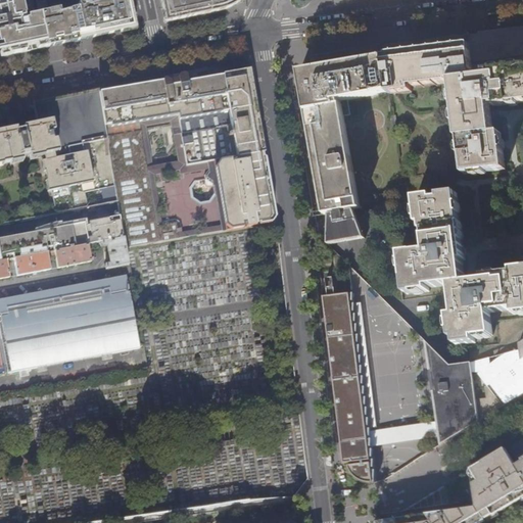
[(0,0),(0,46),(2,57),(47,48),(38,6),(36,6),(38,17),(22,20),(20,7),(18,0),(0,0)]
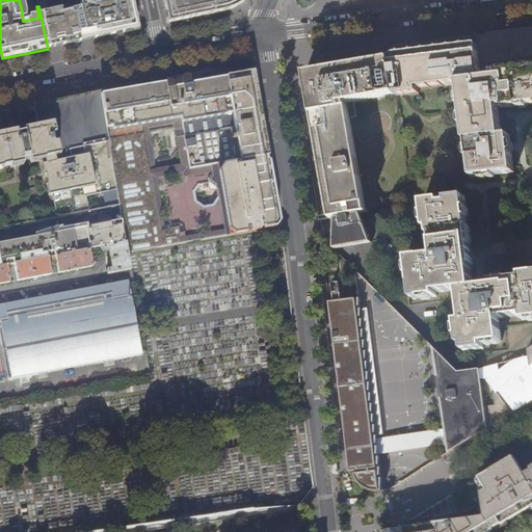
[(137,30),(131,0),(91,0),(94,8),(87,9),(85,2),(77,4),(77,5),(76,5),(76,7),(76,8),(77,9),(78,10),(81,11),(57,16),(56,11),(46,14),(45,5),(38,6),(48,49),(81,42),(137,30)]
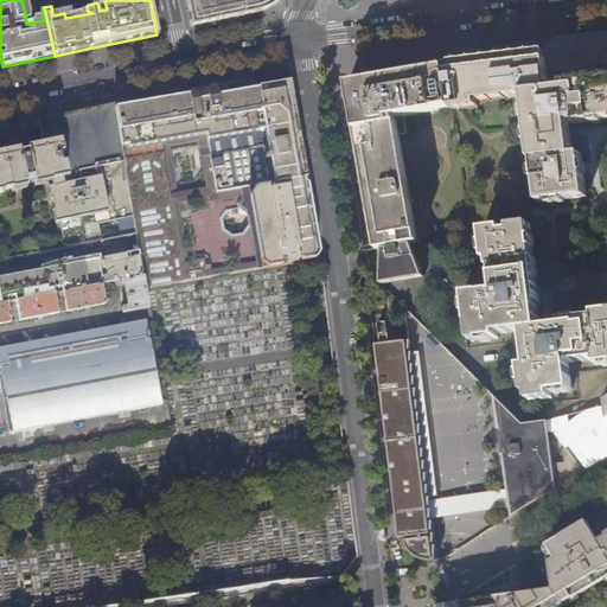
[(185,0),(191,27),(261,12),(276,4),(279,0),(185,0)]
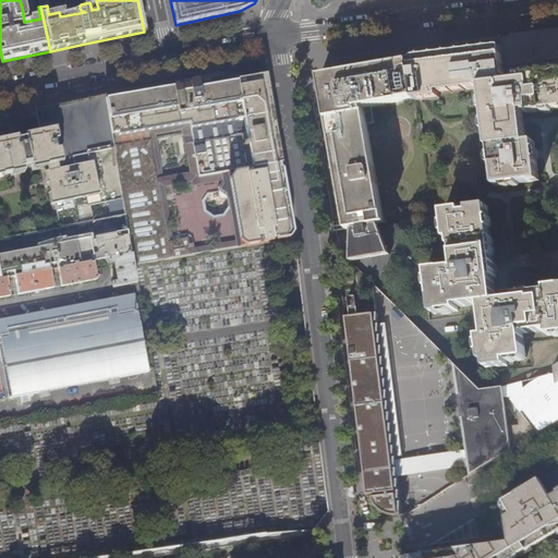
[(500,35),(408,47),(415,99),(415,100),(440,97),(439,93),(480,88),(480,86),(482,86),(489,148),(492,148),(496,187),(540,182),(536,162),(534,143),(526,144),(524,121),(523,113),(526,112),(526,113),(557,109),(557,27),(510,34),(510,36),(500,37),(500,35)]
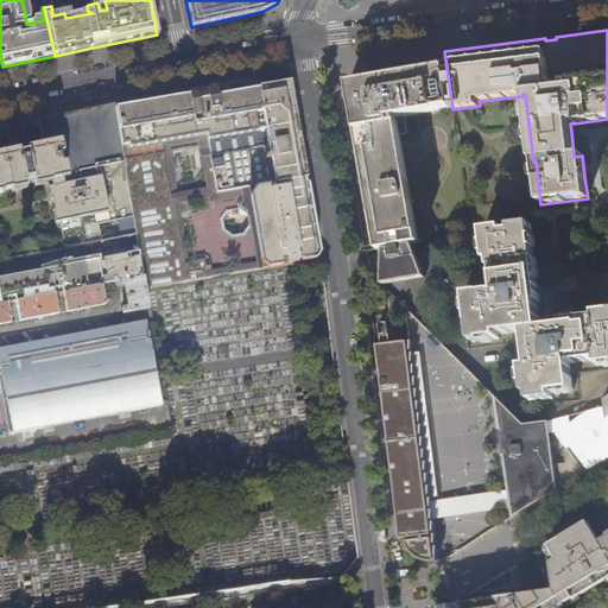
[(453,108),(444,51),(407,57),(361,65),(363,81),(349,83),(349,86),(347,87),(344,88),(343,89),(342,90),(342,93),(341,96),(342,99),(343,101),(346,102),(347,103),(350,103),(353,103),(356,128),(377,244),(363,246),(365,251),(418,244),(400,135),(407,134),(405,115),(453,108)]
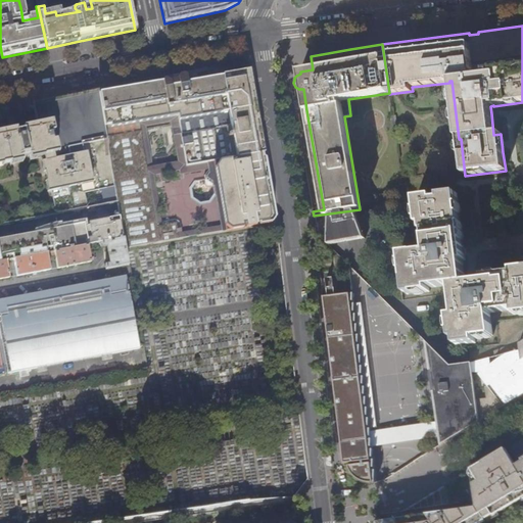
[(164,79),(162,82),(155,83),(98,93),(106,139),(142,133),(148,173),(187,167),(191,165),(191,164),(227,158),(227,160),(264,153),(249,70),(237,73),(236,66),(221,68),(223,77),(187,83),(186,76),(184,75),(179,76),(178,78),(167,80),(165,79),(164,79)]
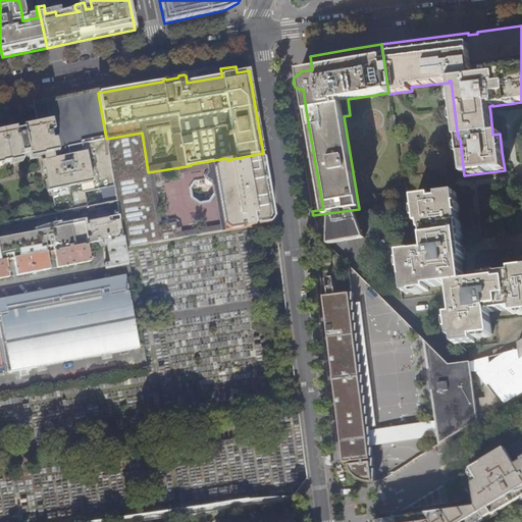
[(0,159),(42,151),(55,212),(87,206),(84,192),(114,186),(113,178),(106,139),(98,93),(98,90),(64,97),(33,103),(38,127),(13,133),(0,135),(0,159)]
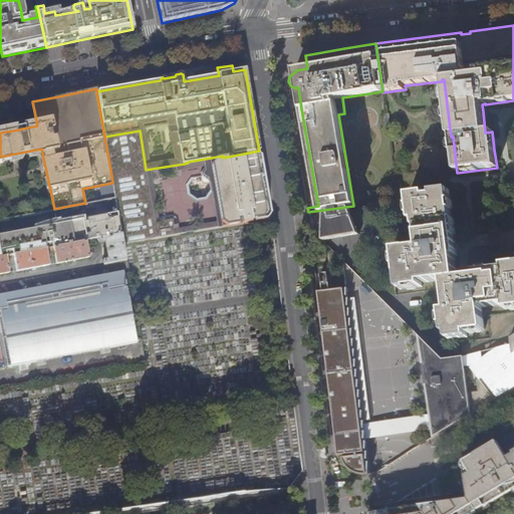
[(265,184),(259,151),(223,158),(189,163),(188,163),(184,164),(146,170),(154,219),(159,218),(152,173),(177,169),(177,172),(212,167),(215,183),(210,184),(217,222),(175,229),(176,234),(271,218),(265,184)]
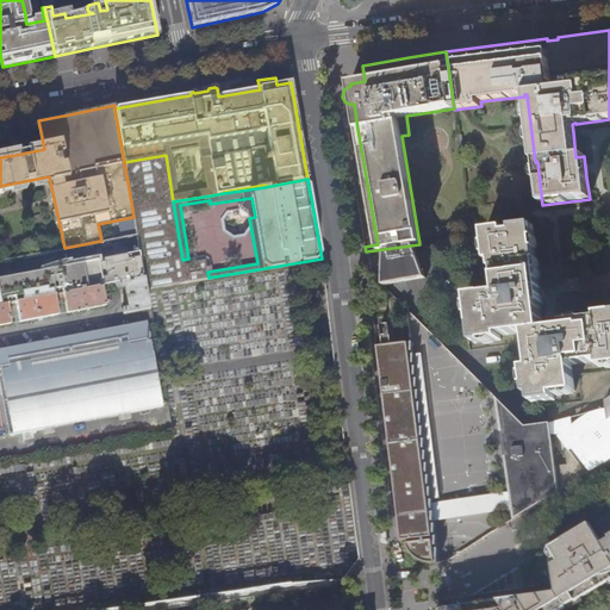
[(186,281),(182,260),(173,201),(132,209),(134,217),(136,234),(144,277),(147,287),(186,281)]
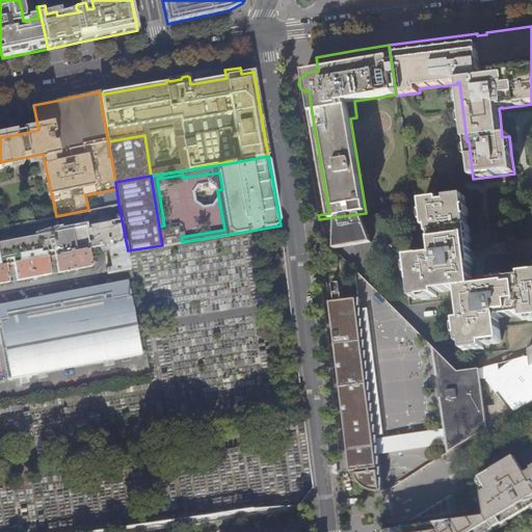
[(463,344),(463,351),(482,349),(482,344),(500,342),(497,318),(522,315),(522,320),(531,318),(531,273),(522,275),(522,277),(493,282),(494,286),(482,287),(473,288),(470,265),(473,264),(464,197),(448,200),(448,203),(441,204),(440,201),(423,202),(426,229),(430,228),(430,236),(432,236),(435,258),(424,259),(424,258),(409,260),(415,299),(437,296),(436,293),(459,290),(463,321),(457,322),(459,344),(463,344)]
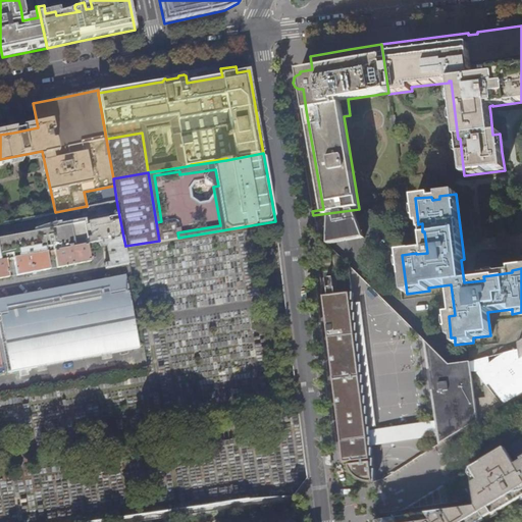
[(12,259),(86,245),(96,243),(102,241),(123,237),(116,200),(87,206),(55,212),(0,222),(0,260),(4,260),(12,259)]
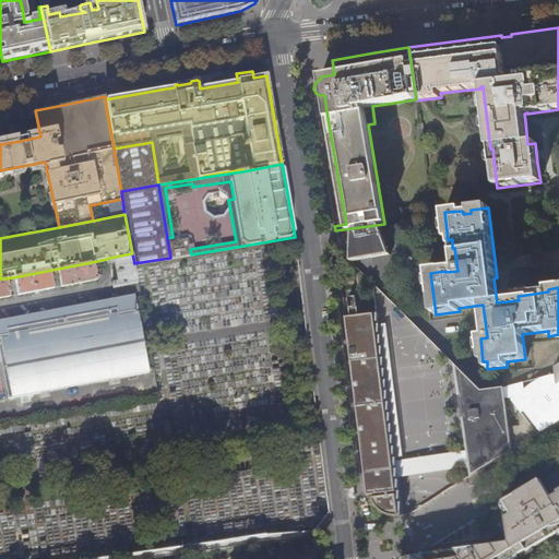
[(380,225),(354,229),(352,262),(391,256),(380,225)]
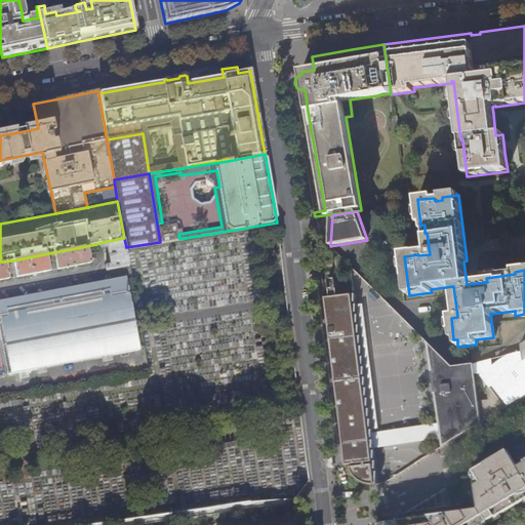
[(129,267),(126,247),(124,238),(103,242),(104,248),(109,247),(111,265),(107,266),(108,270),(129,267)]
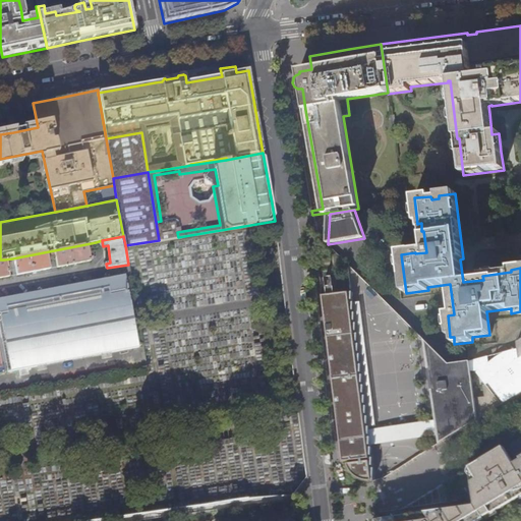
[(85,244),(12,258),(15,275),(48,268),(46,254),(52,253),(55,267),(89,261),(85,244)]
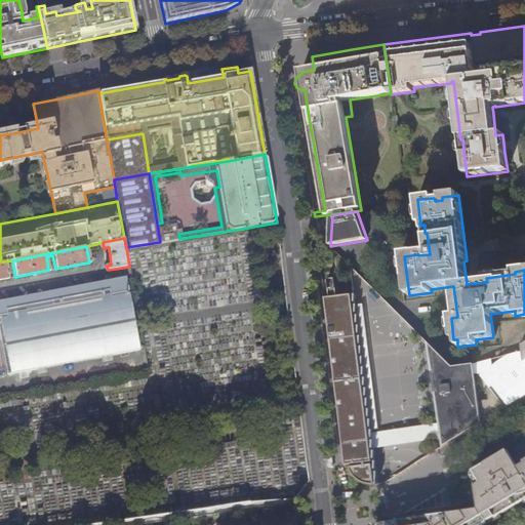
[(140,351),(127,277),(0,300),(0,316),(10,374),(140,351)]
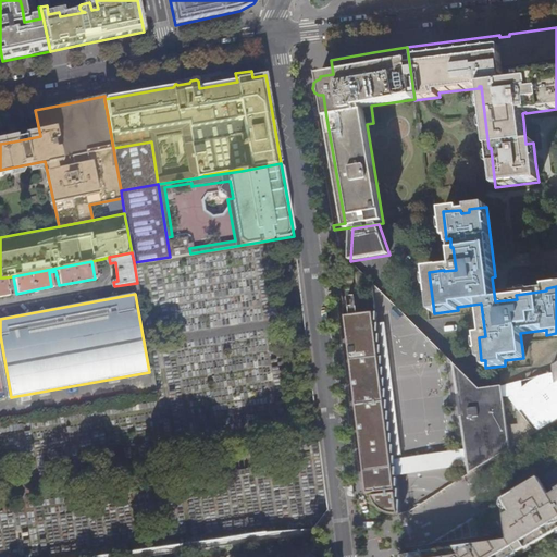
[(349,316),(345,316),(367,494),(372,494),(372,497),(373,500),(375,504),(378,507),(381,509),(384,511),(388,514),(392,514),(400,514),(396,475),(394,460),(375,312),(358,314),(355,295),(347,296),(349,316)]
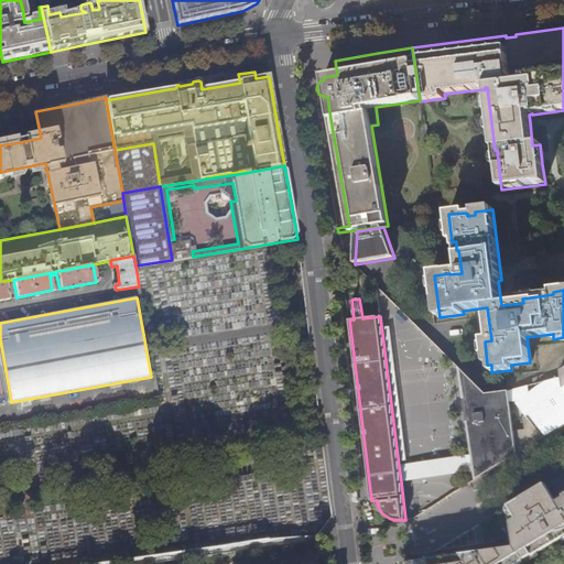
[(529,393),(528,387),(508,391),(486,394),(458,367),(472,455),(474,472),(475,480),(563,426),(563,367),(560,370),(560,378),(554,379),(550,381),(544,382),(541,384),(537,387),(533,389),(529,393)]
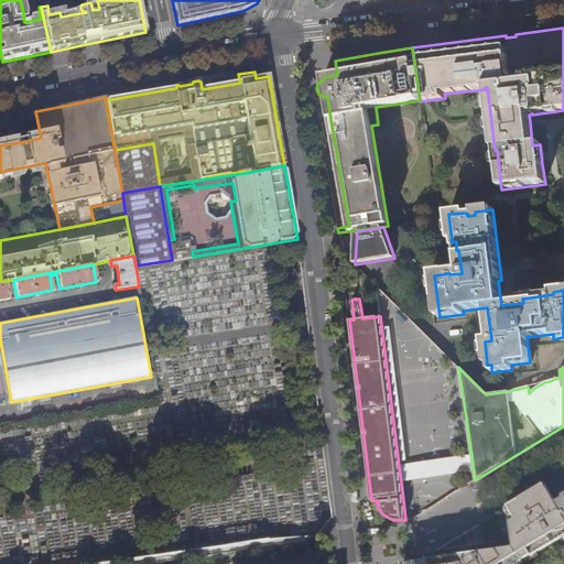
[(472,455),(399,466),(401,481),(474,472),(472,455)]
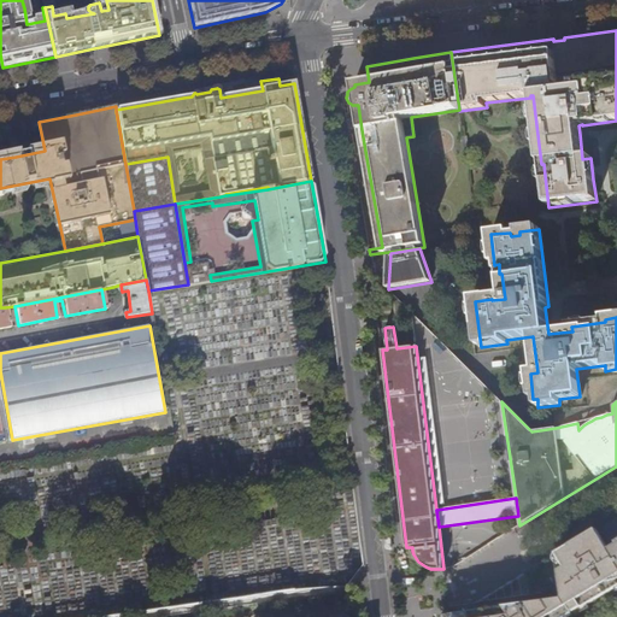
[(283,592),(362,582),(354,515),(331,517),(333,532),(325,533),(325,535),(291,540),(289,538),(282,539),(283,547),(278,548),(283,592)]
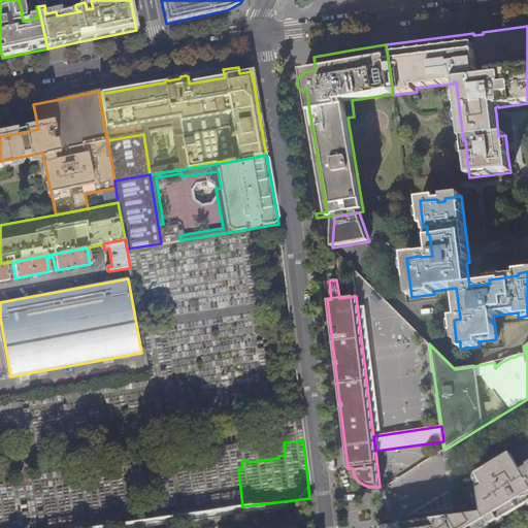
[(410,523),(376,527),(488,527),(527,503),(527,443),(491,466),(477,474),(481,504),(428,513),(409,515),(410,523)]
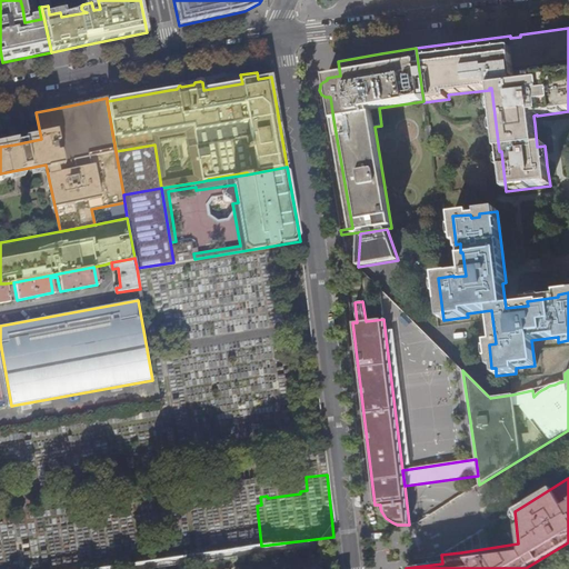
[(439,499),(448,493),(443,487),(436,491),(439,499)]
